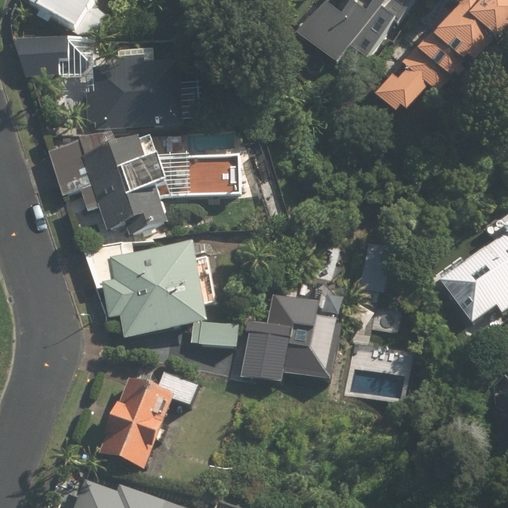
[(93,9),(98,0),(39,0),(37,5),(92,37),(105,15),(93,9)]
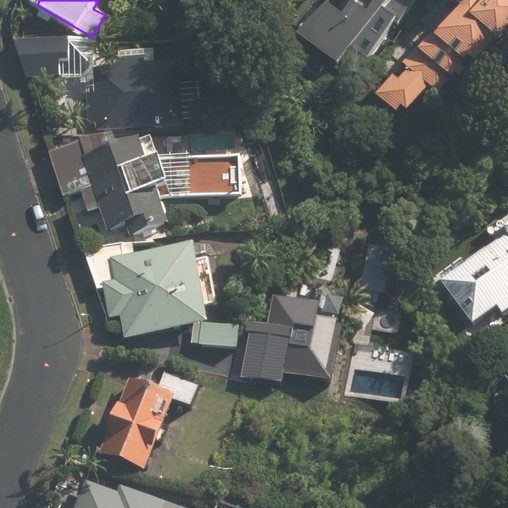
[(393,0),(333,0),(302,34),(334,65),(349,49),(359,60),(405,11),(393,0)]
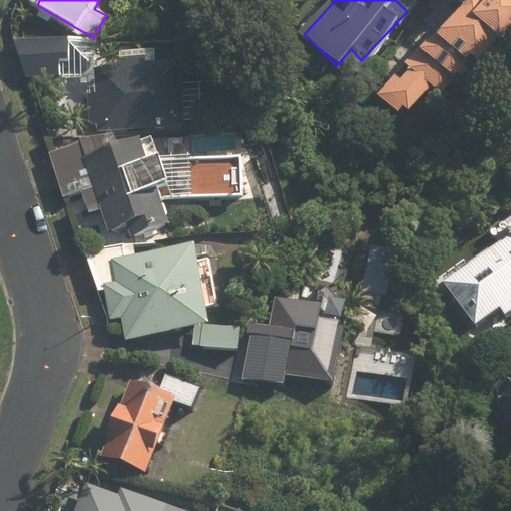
[(466,0),(435,36),(431,33),(417,49),(403,36),(390,51),(408,67),(399,77),(390,69),(373,89),(401,114),(428,83),(439,93),(468,58),(474,63),(497,36),(508,46),(510,42),(510,0),(466,0)]
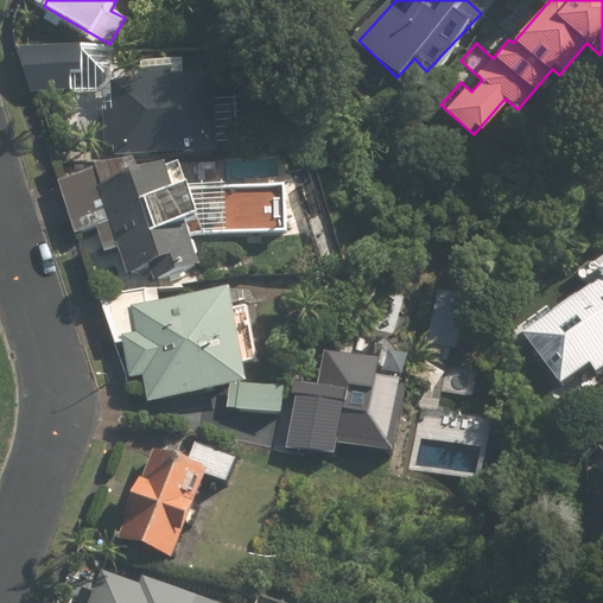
[(213,154),(217,77),(183,75),(184,62),(138,58),(137,71),(110,70),(112,52),(14,45),(35,105),(100,109),(97,146),(213,154)]
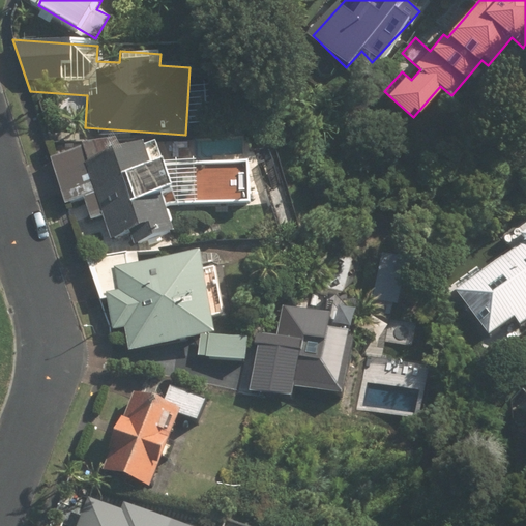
[(174,227),(166,202),(255,200),(257,147),(190,151),(188,139),(157,145),(154,139),(137,145),(134,136),(115,142),(113,135),(51,156),(66,201),(79,197),(87,221),(93,218),(105,252),(174,227)]
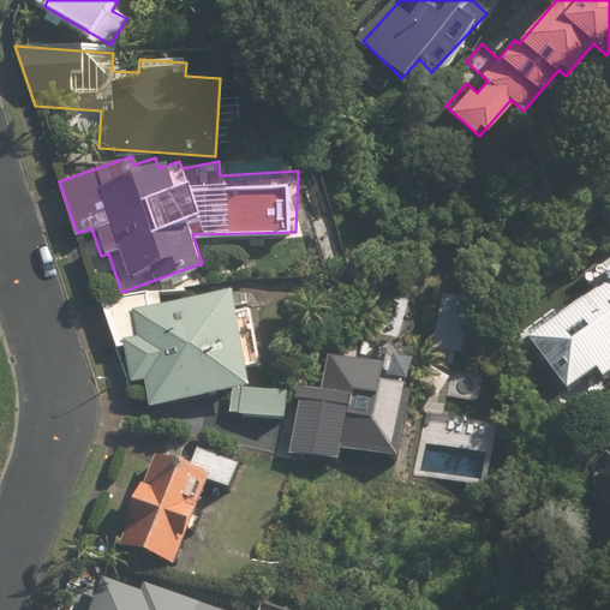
[(609,270),(609,275),(525,338),(562,388),(593,365),(598,372),(609,364),(609,259),(605,264),(609,270)]
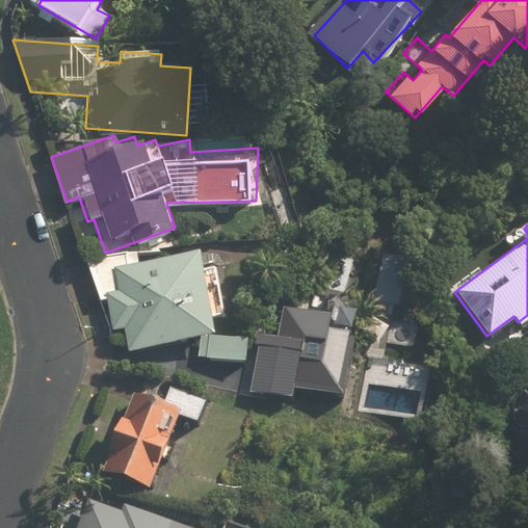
[(138,262),(135,246),(84,257),(99,299),(106,297),(104,291),(115,289),(111,267),(138,262)]
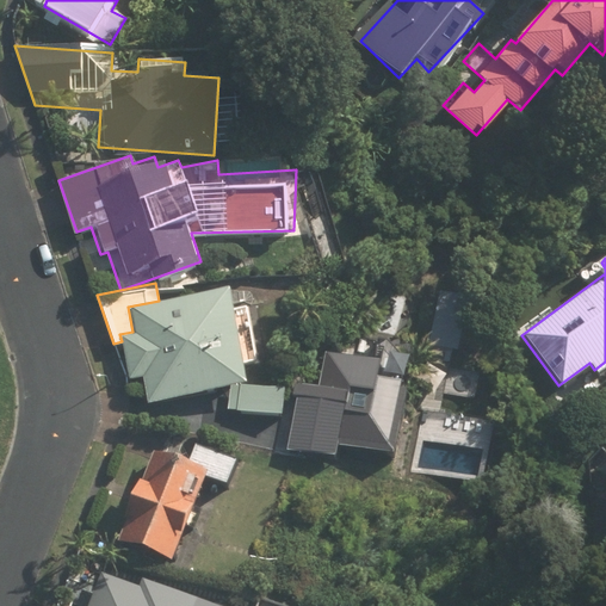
[(227,288),(128,307),(133,333),(121,335),(129,379),(142,377),(147,406),(228,390),(224,408),(280,418),(285,388),(245,381),(227,288)]
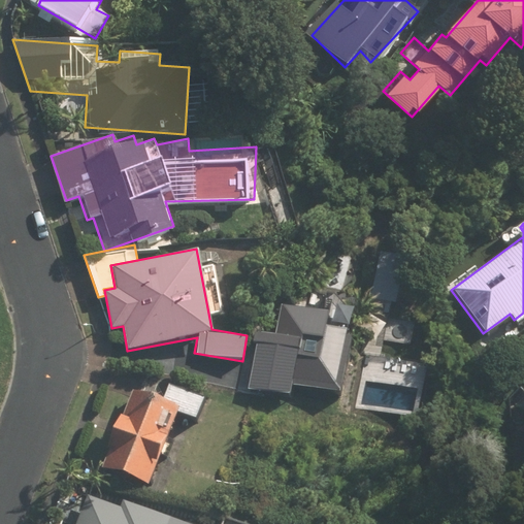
[(274,349),(258,346),(250,384),(295,392),(297,385),(338,393),(353,323),(283,308),(274,349)]
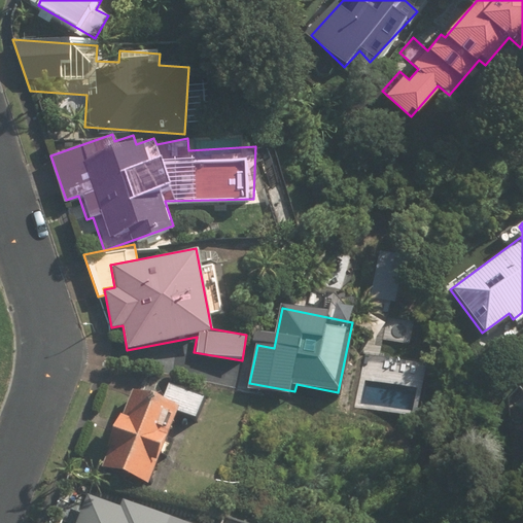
[(166,385),(138,373),(97,465),(146,488),(179,414),(194,421),(205,396),(168,380),(166,385)]
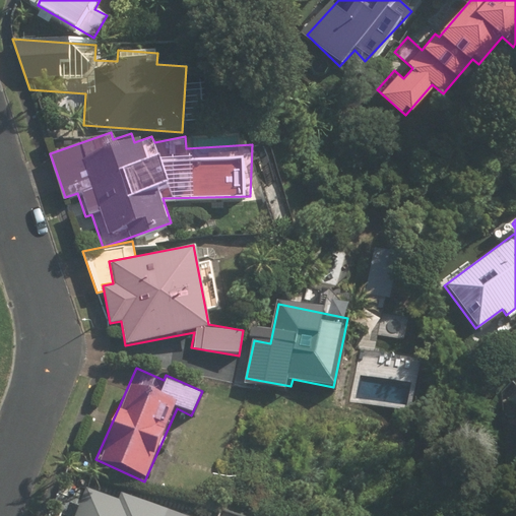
[(179,515),(122,492),(119,499),(83,485),(70,515),(179,515)]
